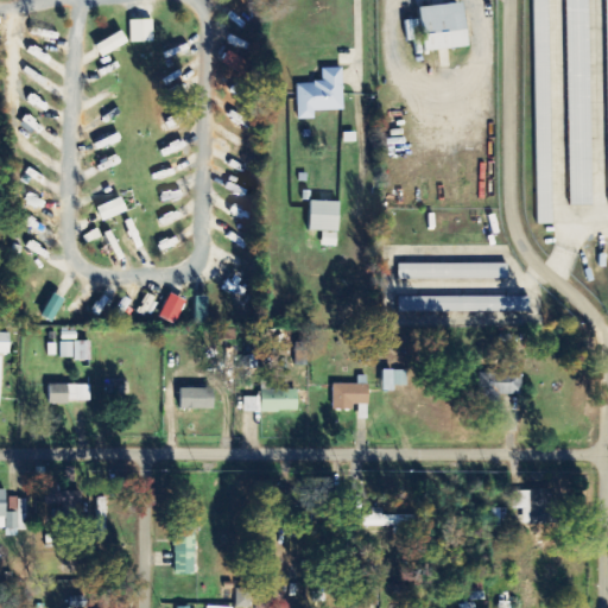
[(548,0),(534,0),(536,48),(550,48),(548,0)]
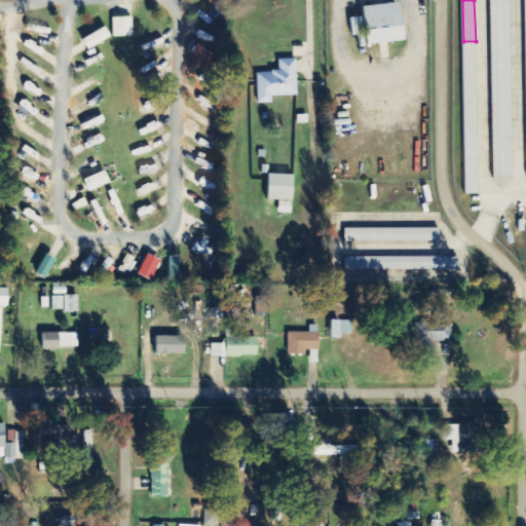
[(490,0),(494,179),(514,179),(510,0),(490,0)]
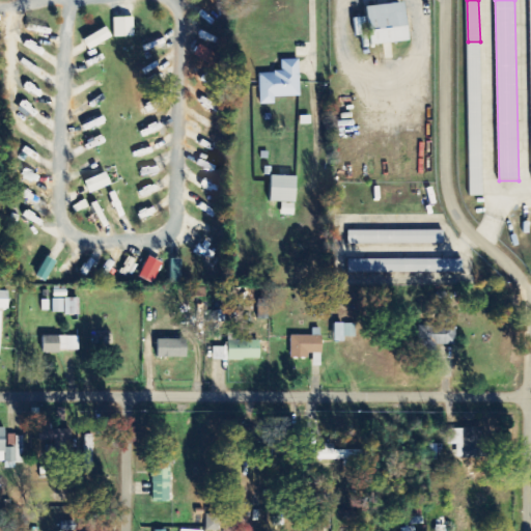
[(367,7),(371,47),(410,43),(406,3),(367,7)]
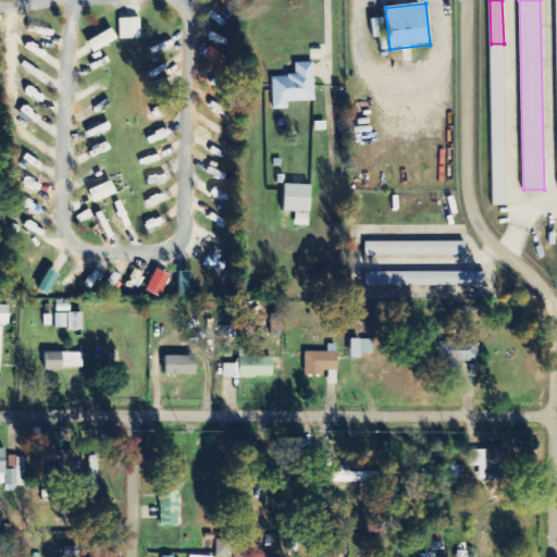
[(121,40),(141,39),(140,19),(120,20),(121,40)]
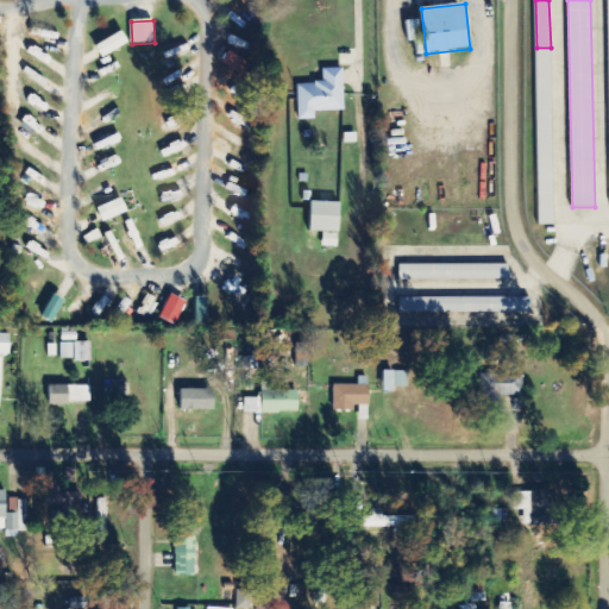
[(101,58),(129,45),(123,33),(95,45),(101,58)]
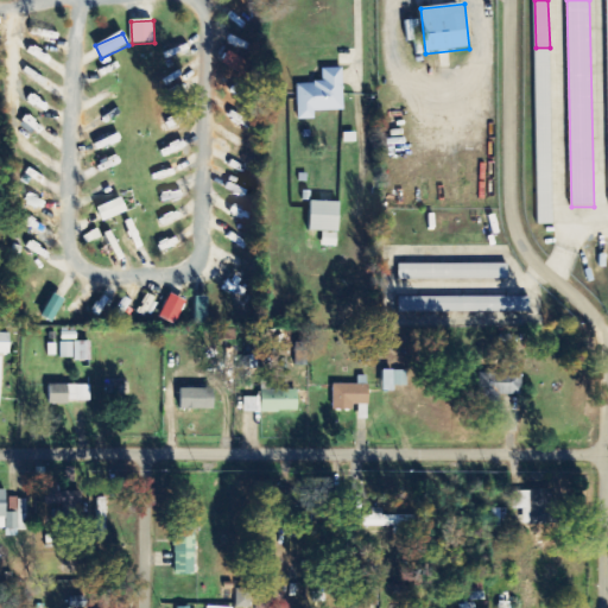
[(222,65),(248,75),(253,63),(227,54),(222,65)]
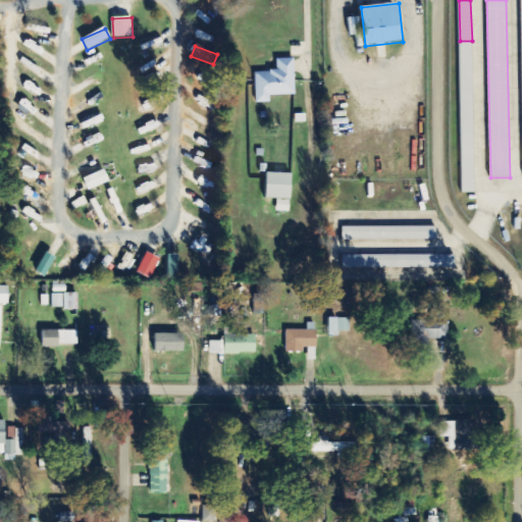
[(296,96),(295,59),(277,60),(277,72),(255,72),(256,104),(271,103),(270,97),(296,96)]
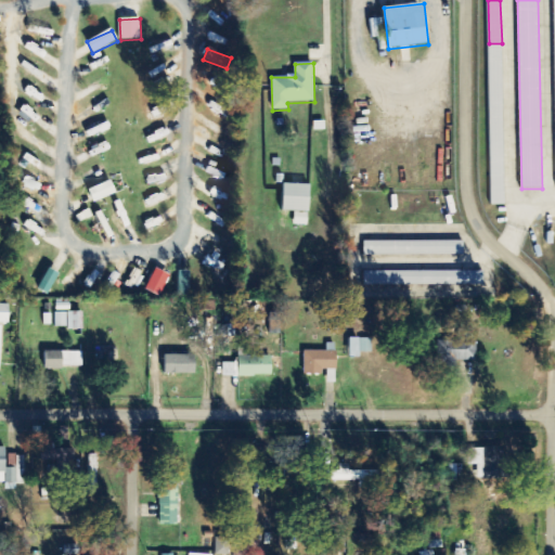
[(491,206),(504,206),(503,95),(491,95),(492,113),(491,113),(491,124),(490,124),(491,206)]
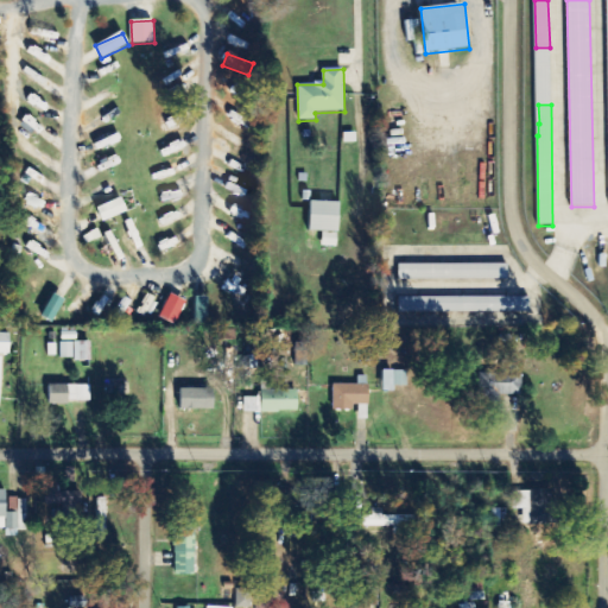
[(127,214),(122,200),(97,208),(102,222),(127,214)]
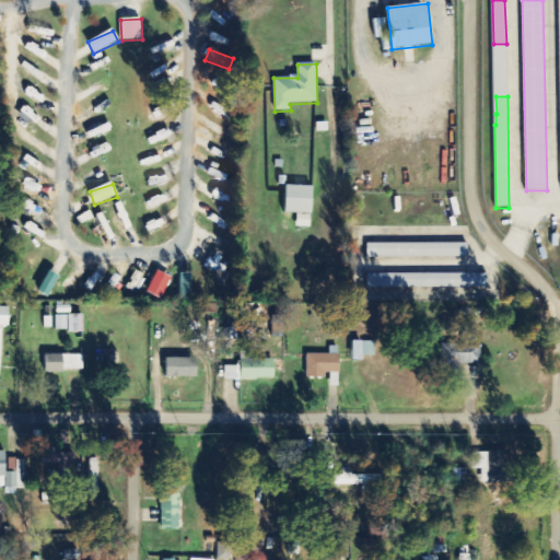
[(313,187),(287,186),(286,213),(298,214),(296,228),(312,228),(313,187)]
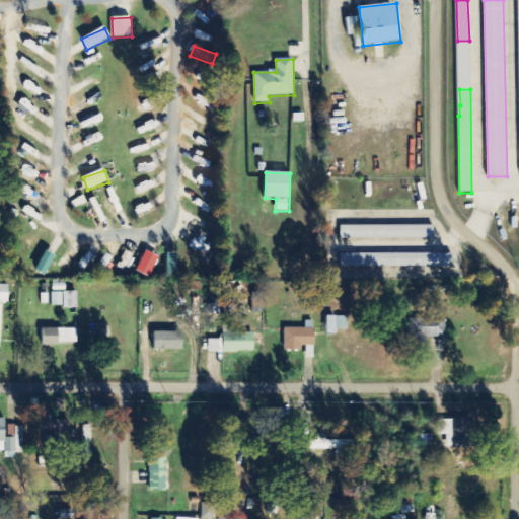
[(341,239),(434,239),(434,226),(341,226),(341,239)]
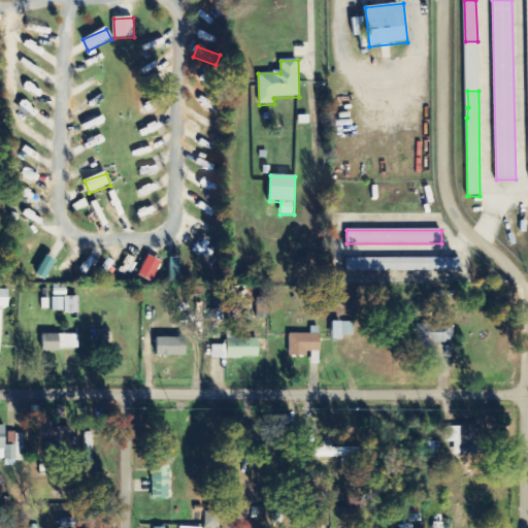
[(46,281),(56,261),(45,256),(36,275),(46,281)]
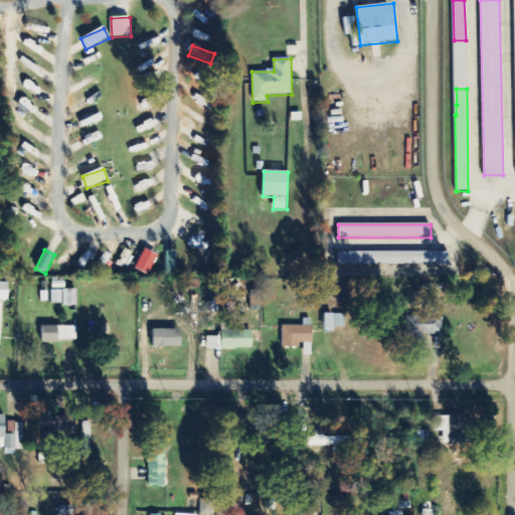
[(135,270),(148,277),(158,256),(145,250),(135,270)]
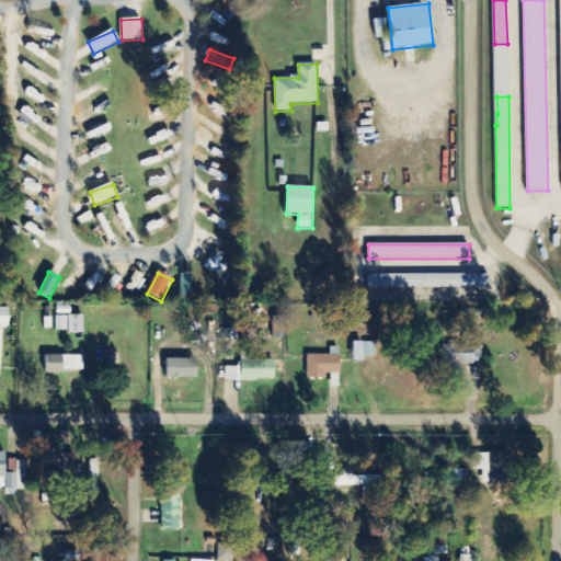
[(193,276),(181,275),(180,300),(192,300),(193,276)]
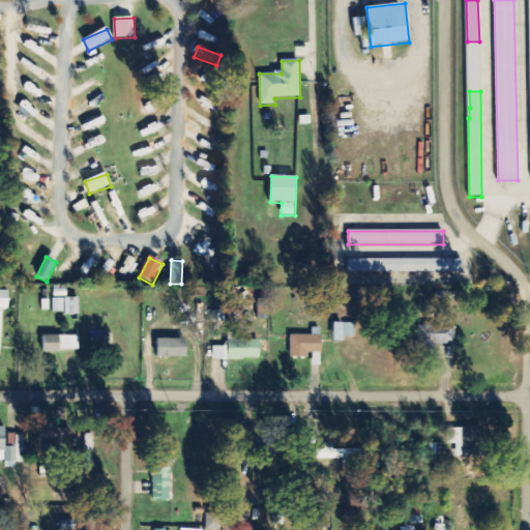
[(463,273),(463,260),(348,260),(348,272),(463,273)]
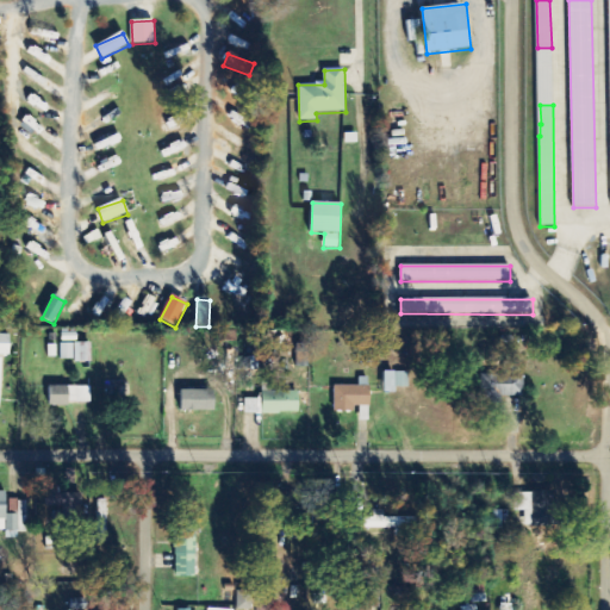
[(0,355),(10,356),(10,335),(0,335),(0,355)]
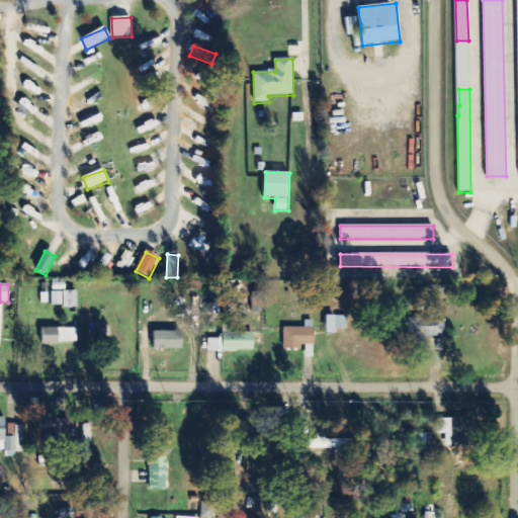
[(51,308),(78,307),(78,291),(51,291),(51,308)]
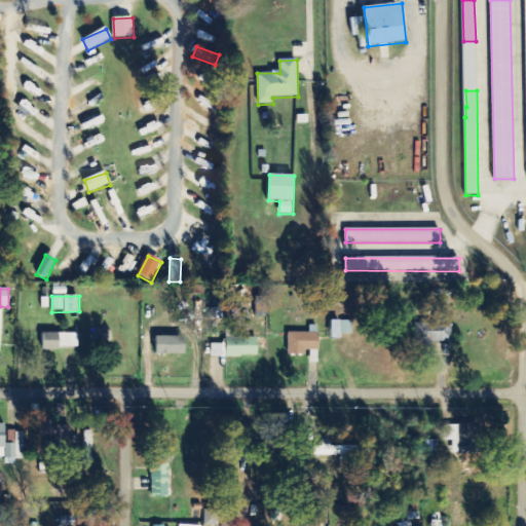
[(452,342),(451,317),(430,317),(430,323),(415,323),(416,343),(452,342)]
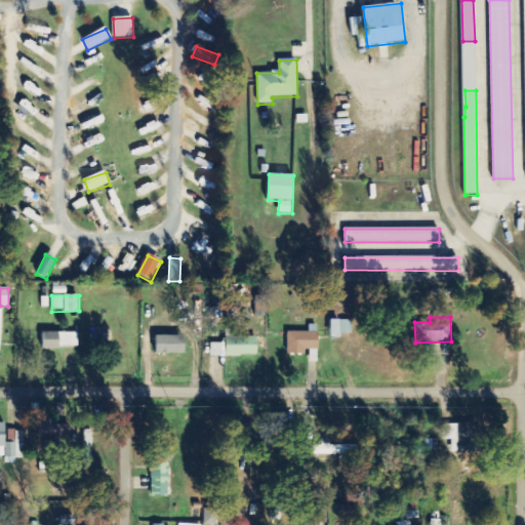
[(331,338),(341,338),(341,333),(352,334),(352,320),(331,320),(331,338)]
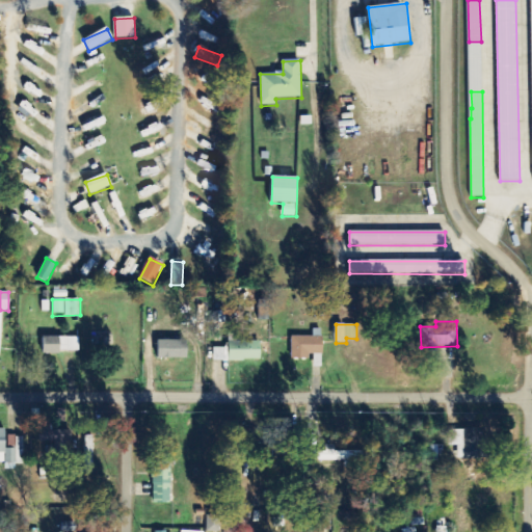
[(292,358),(311,358),(311,353),(323,353),(323,336),(292,337),(292,358)]
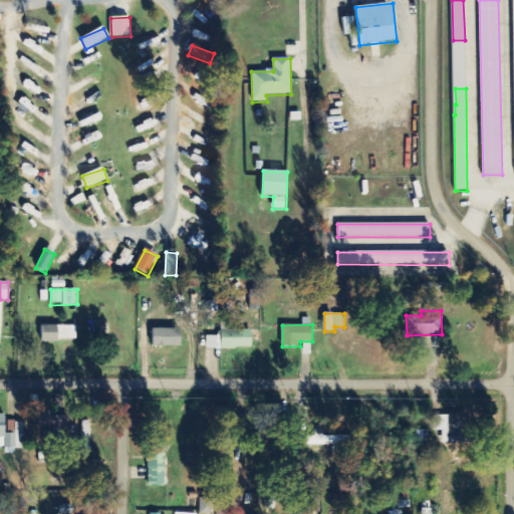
[(76,341),(76,325),(41,326),(41,341),(76,341)]
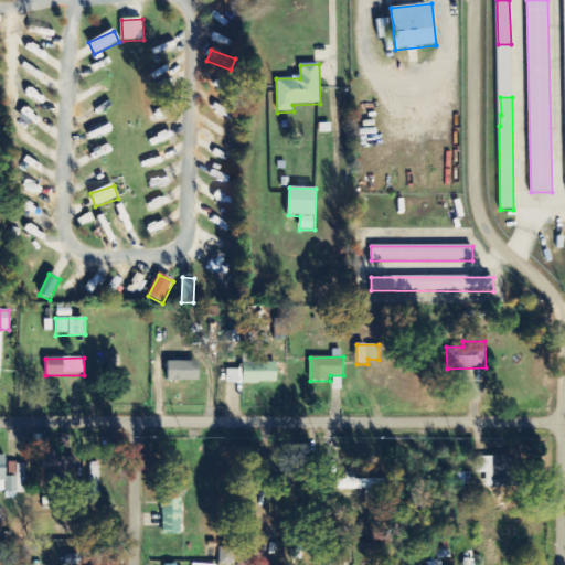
[(200,362),(168,361),(168,381),(200,381),(200,362)]
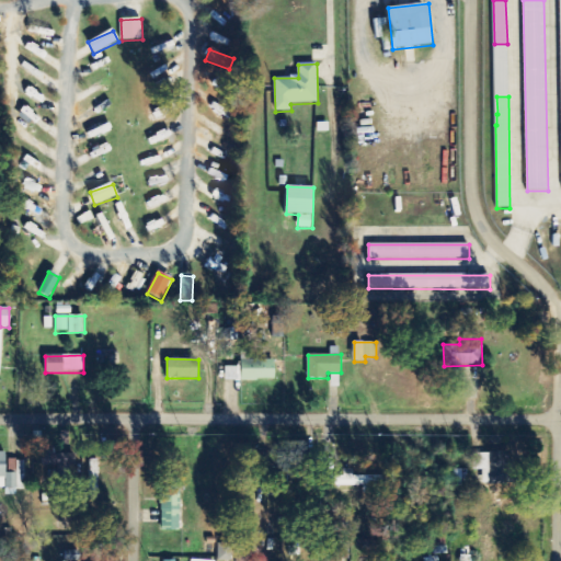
[(275,359),(241,361),(242,380),(275,380),(275,359)]
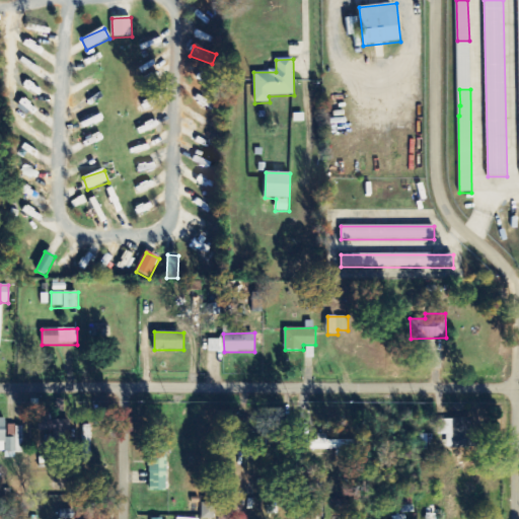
[(221,352),(221,340),(209,340),(209,353),(221,352)]
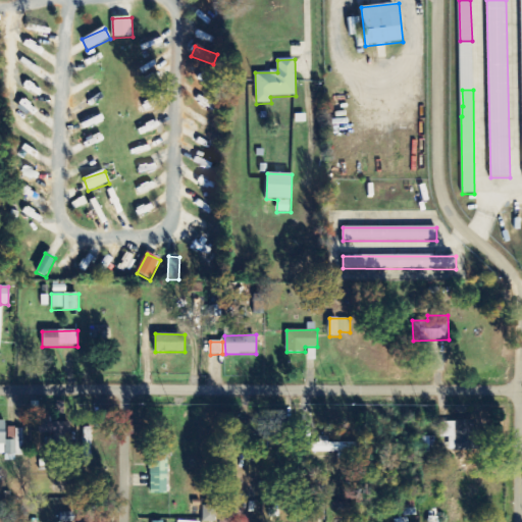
[(22,429),(15,429),(15,440),(6,440),(6,421),(0,420),(0,454),(22,455),(22,429)]
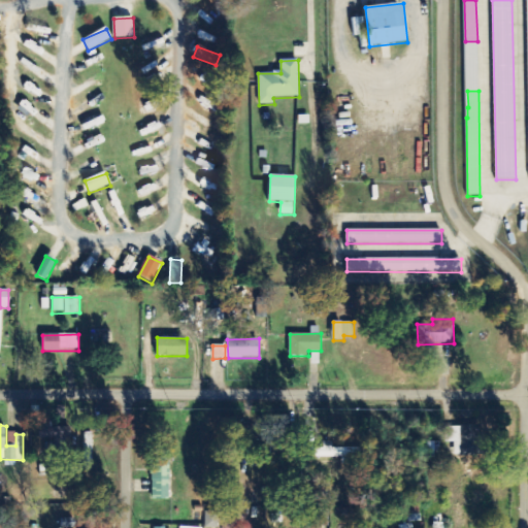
[(479,426),(444,427),(446,443),(448,443),(448,455),(479,455),(479,426)]
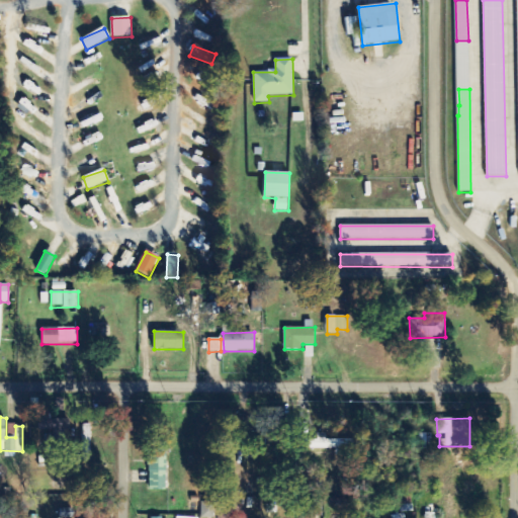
[(83,457),(92,456),(90,424),(81,425),(83,457)]
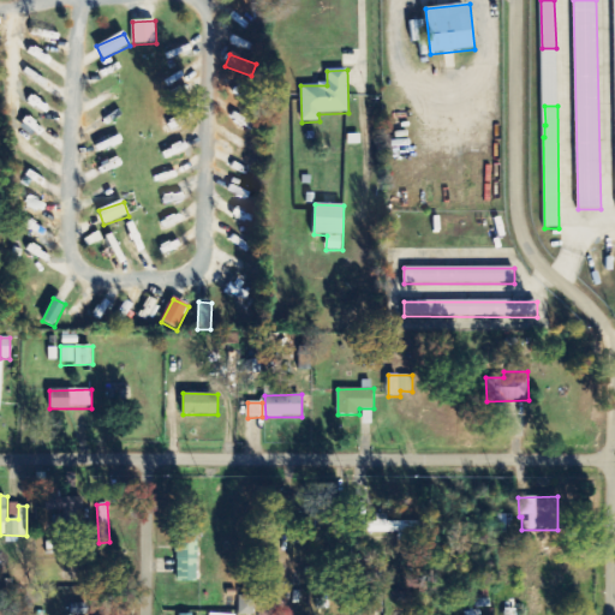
[(175,581),(197,581),(198,532),(177,532),(175,581)]
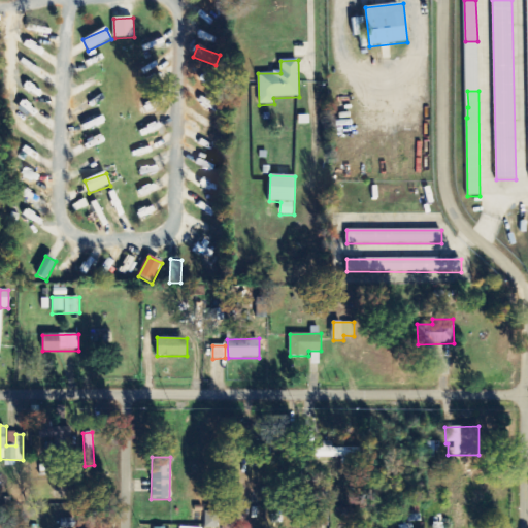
[(205,512),(205,527),(218,527),(219,512),(205,512)]
